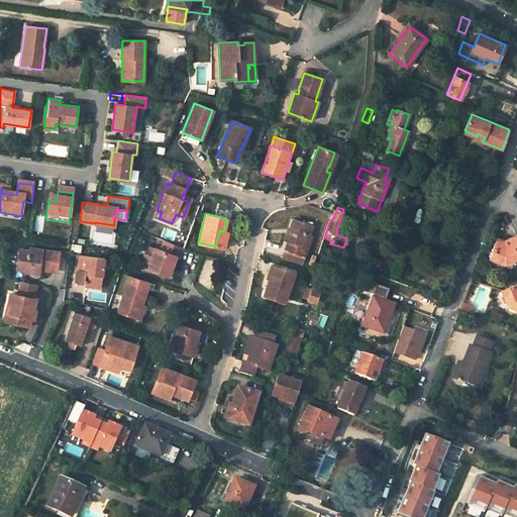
[(290,233),(288,241),(290,241),(284,259),(303,265),(312,235),(310,235),(313,225),(295,219),(291,228),(294,229),(293,234),(290,233)]
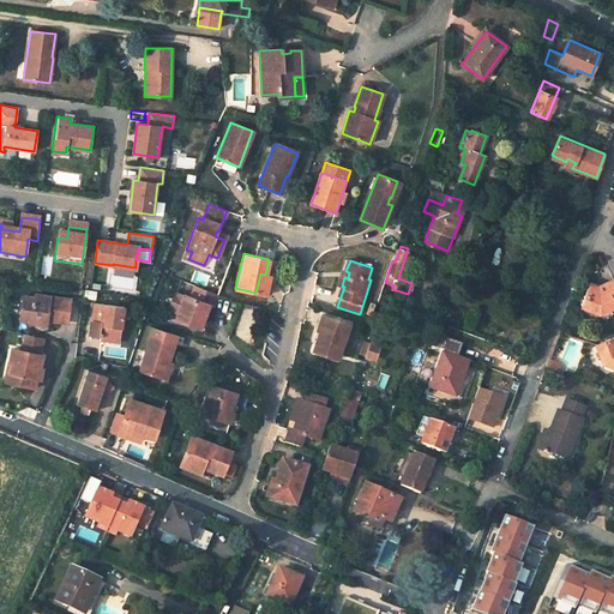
[(463,271),(452,266),(450,272),(461,277),(463,271)]
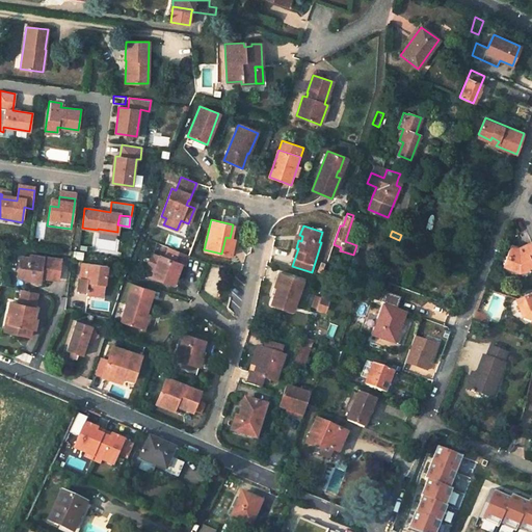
[(296,248),(298,240),(301,241),(302,236),(299,235),(297,234),(293,246),(296,248)]
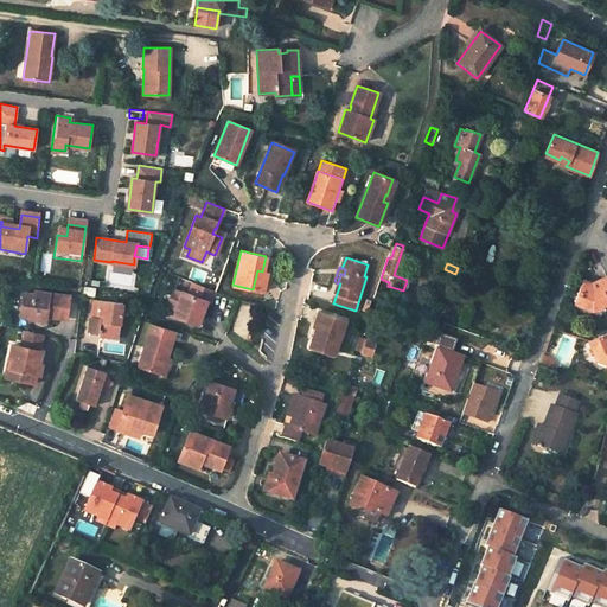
[(262,291),(264,273),(262,272),(257,270),(253,289),(262,291)]
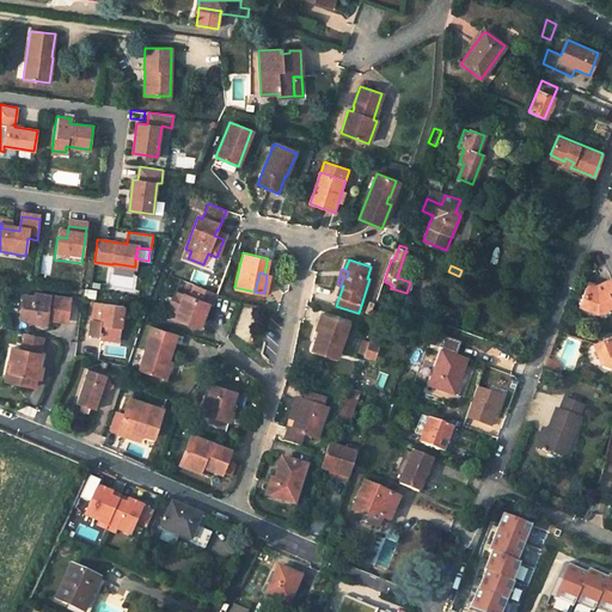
[(586,286),(577,305),(598,312),(601,305),(609,307),(611,305),(611,281),(611,280),(598,286),(593,289),(586,286)]
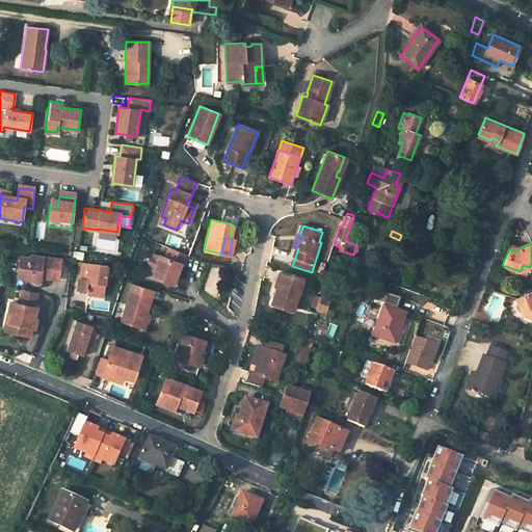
[(173,285),(181,263),(184,265),(187,255),(168,247),(164,258),(160,256),(152,276),(173,285)]
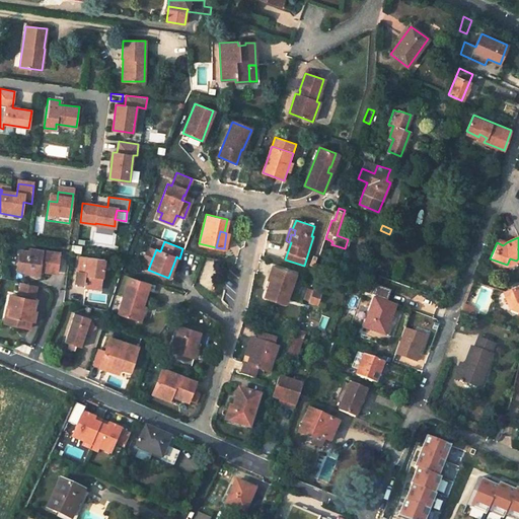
[(58,253),(29,249),(29,252),(19,250),(16,271),(26,272),(26,268),(30,269),(30,272),(39,274),(39,271),(56,273),(58,253)]
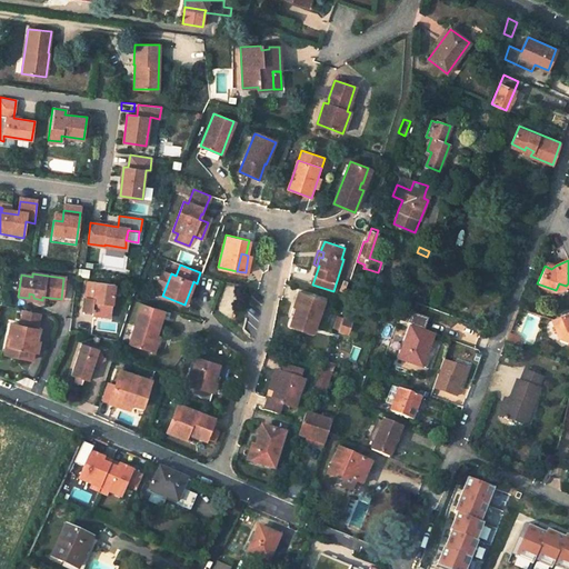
[(92,310),(111,312),(116,286),(88,281),(82,313),(91,315),(92,310)]
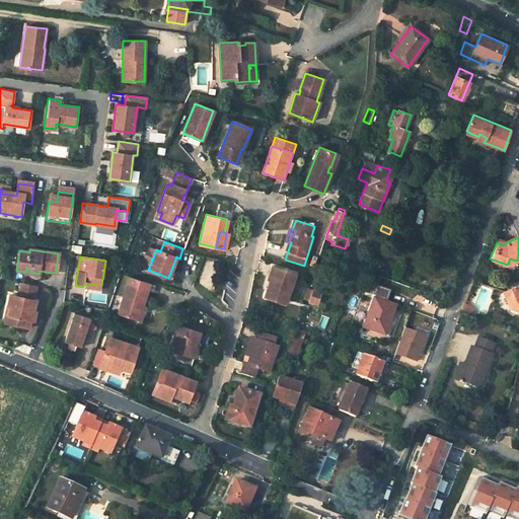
[(265,297),(285,304),(295,275),(278,268),(274,281),(271,280),(265,297)]
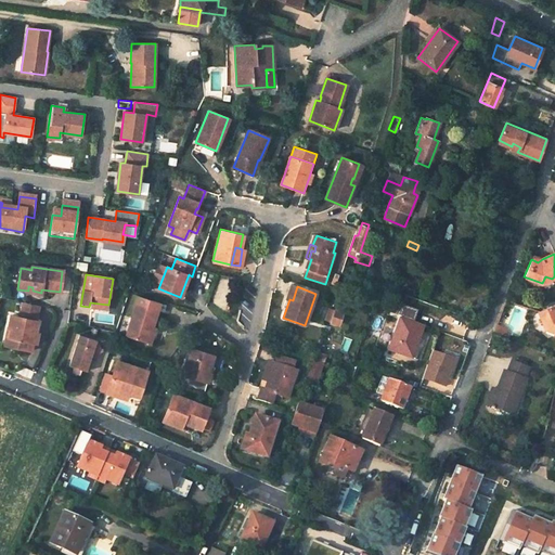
[(137,304),(158,311),(160,302),(139,296),(137,304)]
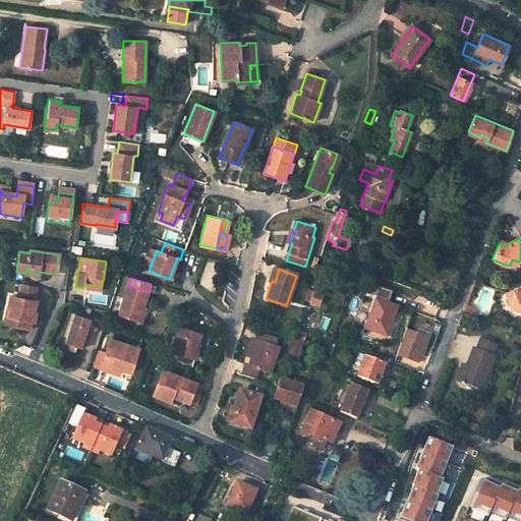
[(29,321),(31,311),(34,301),(32,300),(35,286),(21,283),(18,298),(9,296),(7,308),(9,308),(8,315),(18,319),(16,327),(27,329),(29,321)]
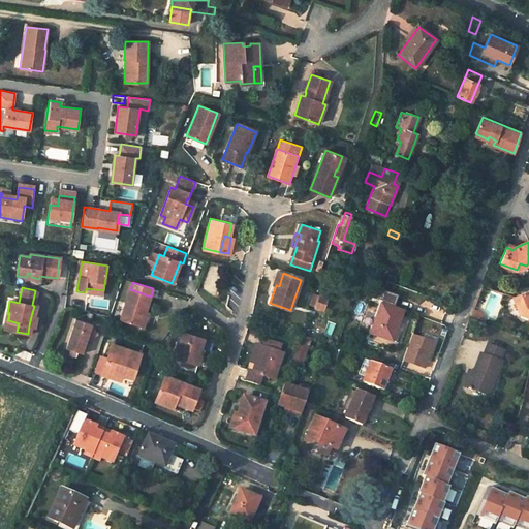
[(130,289),(121,319),(142,327),(147,311),(151,297),(130,289)]
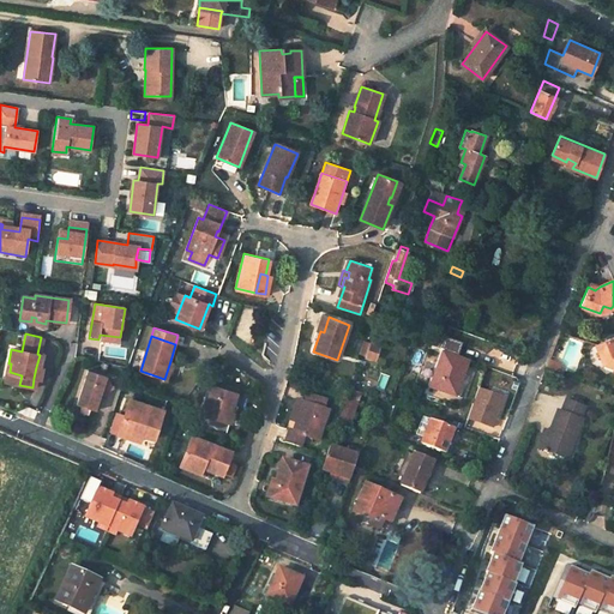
[(613,337),(596,345),(606,365),(613,361),(613,362),(613,337)]
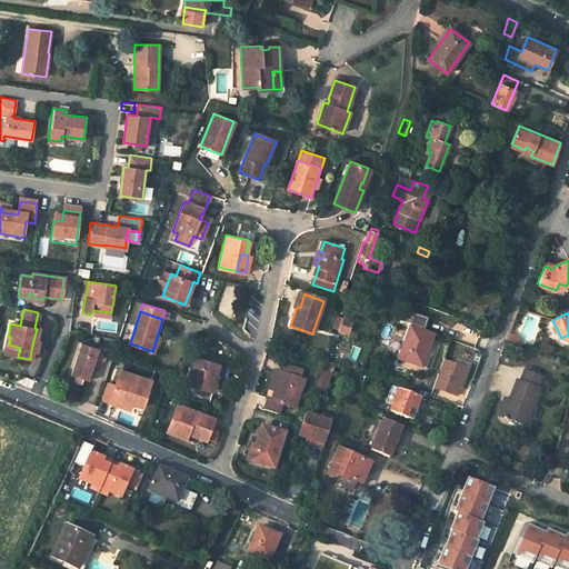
[(350,319),(343,317),(339,330),(346,332),(350,319)]
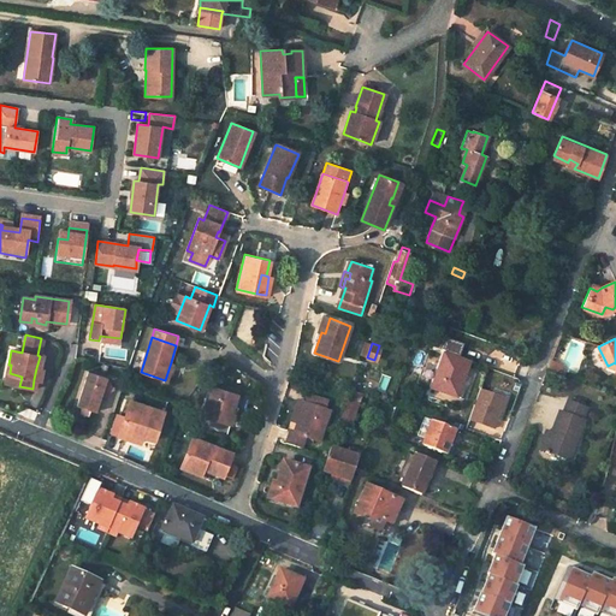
[(469,363),(444,354),(432,388),(454,396),(460,379),(463,380),(469,363)]
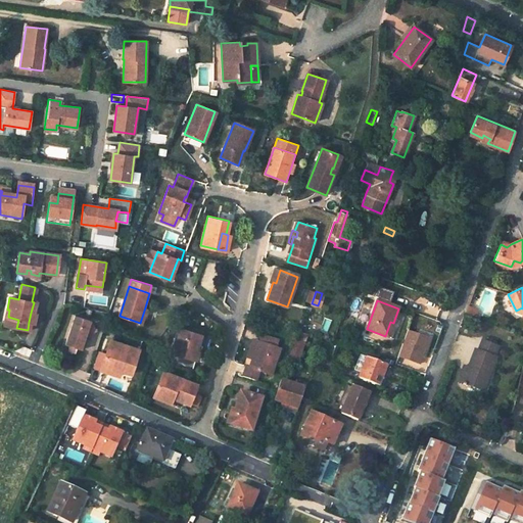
[(18,320),(8,317),(9,310),(7,310),(4,325),(16,328),(18,320)]
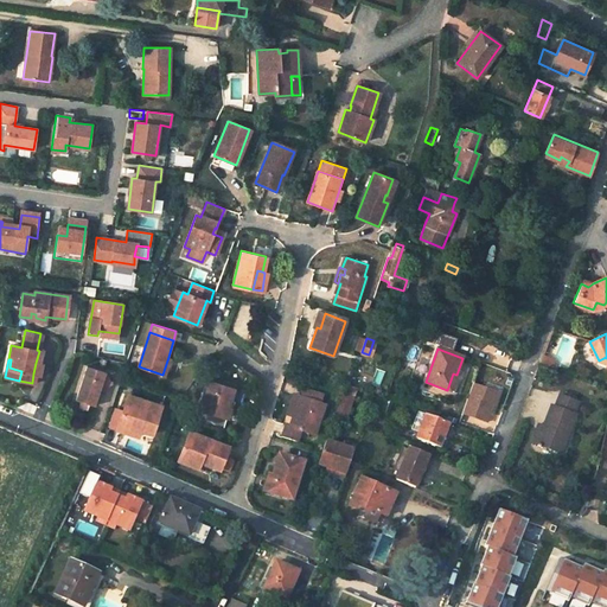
[(85,365),(75,400),(94,406),(98,393),(113,384),(106,371),(85,365)]
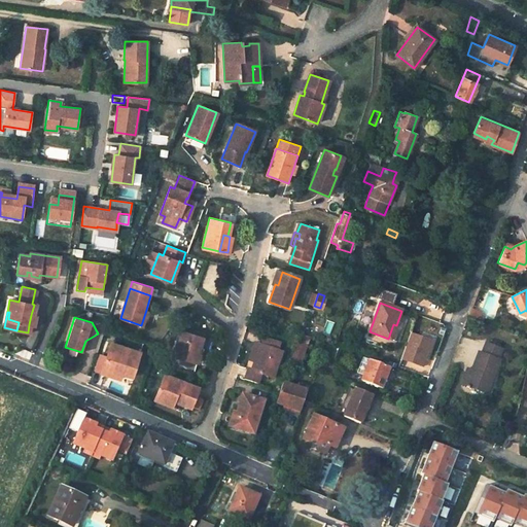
[(400,359),(423,367),(433,340),(410,331),(400,359)]
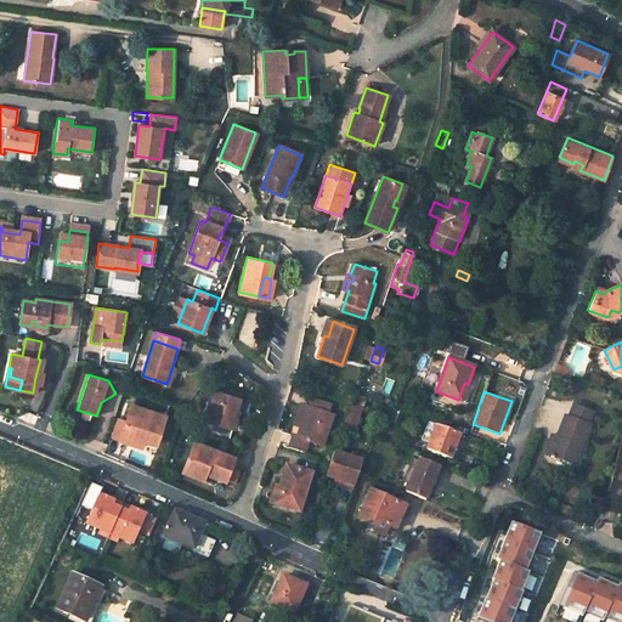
[(213,393),(204,420),(202,419),(198,430),(227,439),(232,428),(233,429),(236,418),(235,418),(239,400),(213,393)]
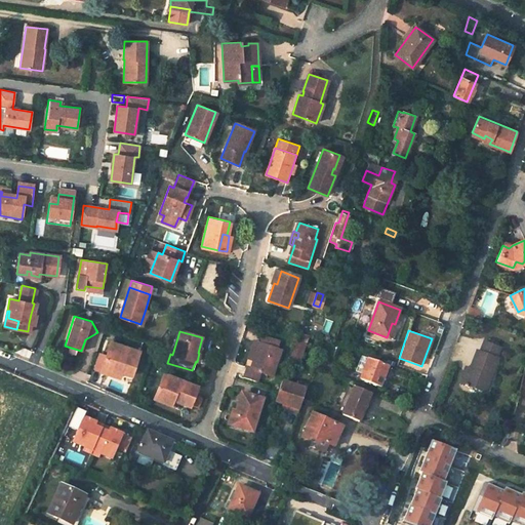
[(299,341),(295,339),(289,359),(298,363),(308,336),(303,334),(299,341)]
